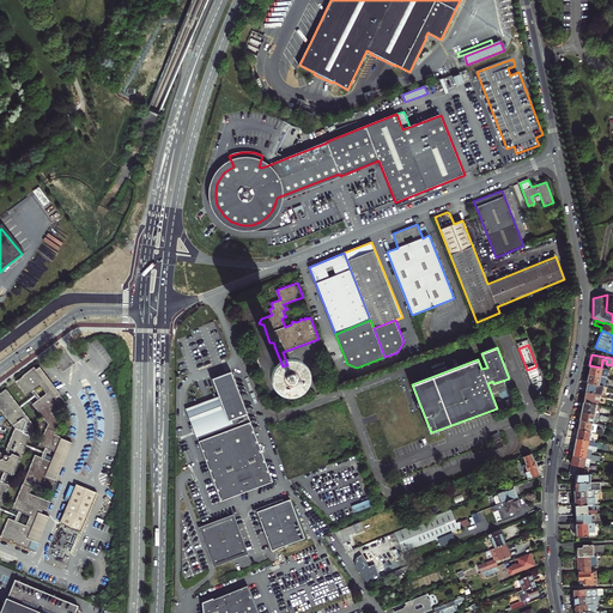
[(58,483),(73,445),(70,444),(71,441),(64,437),(55,435),(60,423),(53,414),(70,401),(64,394),(60,396),(40,369),(36,364),(23,375),(24,375),(16,381),(28,396),(34,392),(35,395),(37,398),(40,400),(34,405),(49,424),(40,447),(46,449),(44,451),(43,455),(42,457),(36,455),(13,509),(19,513),(18,515),(17,517),(16,521),(10,519),(1,538),(11,541),(12,540),(18,544),(17,545),(32,552),(36,542),(40,544),(50,516),(42,513),(44,509),(47,510),(50,501),(31,492),(35,484),(56,492),(61,484),(58,483)]
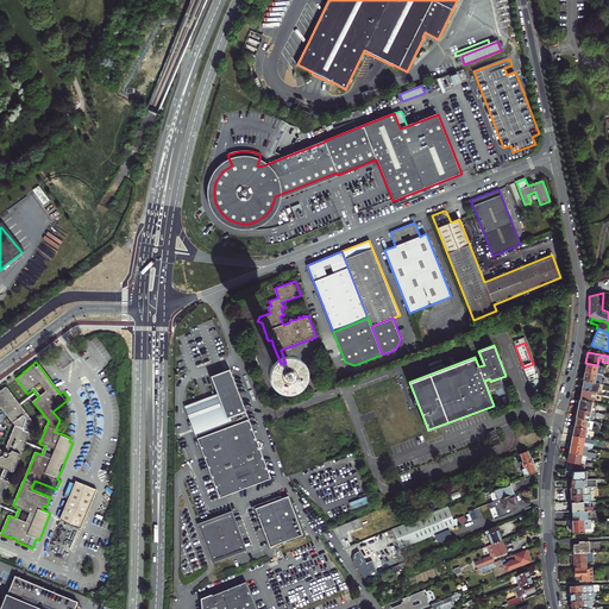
[(46,366),(44,363),(39,366),(60,394),(63,391),(64,390),(46,366)]
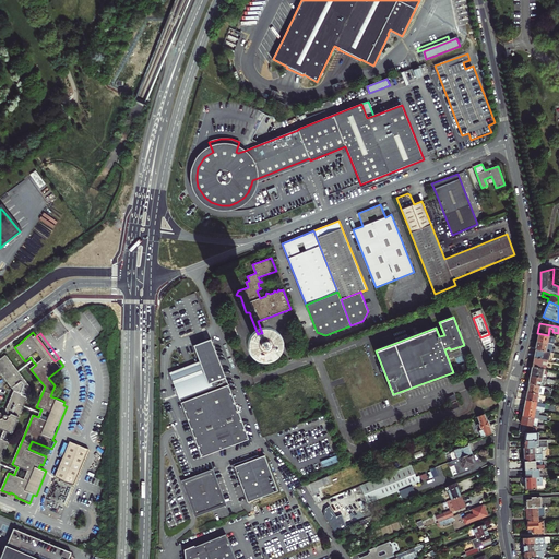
[(263,333),(262,333),(260,333),(259,333),(258,334),(257,335),(256,336),(256,337),(254,340),(254,341),(254,342),(256,344),(256,345),(257,346),(258,347),(260,348),(262,349),(263,349),(264,348),(268,347),(269,347),(270,346),(271,344),(271,343),(271,342),(271,340),(271,339),(271,337),(270,336),(268,334),(266,333),(264,333),(263,333)]
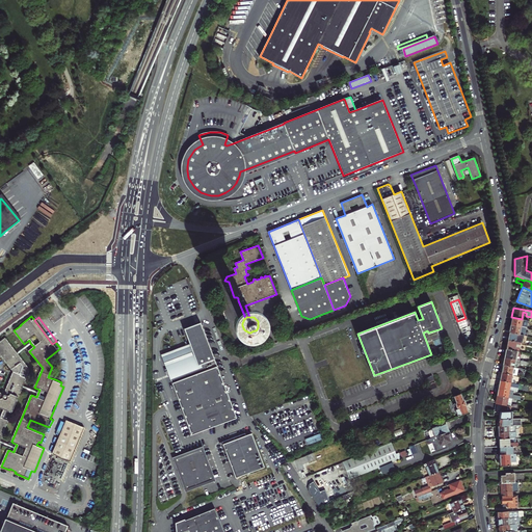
[(508,331),(524,335),(525,327),(526,319),(522,319),(511,317),(509,328),(508,331)]
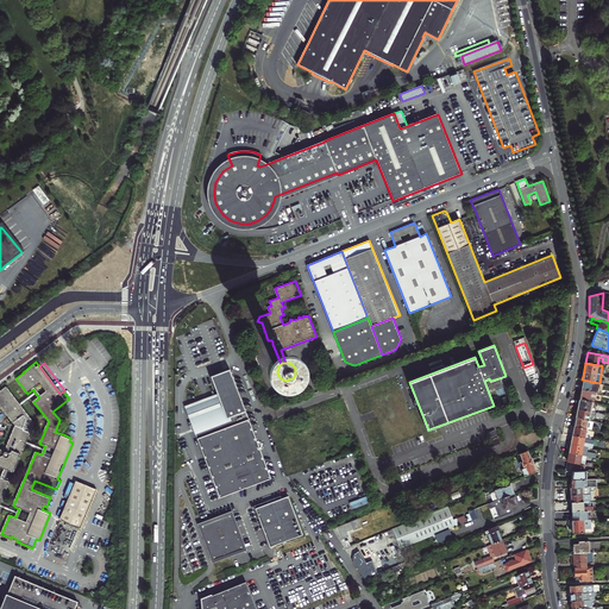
[(220,498),(245,489),(271,479),(231,370),(212,377),(218,394),(219,399),(209,402),(209,401),(203,402),(205,403),(188,410),(196,431),(200,432),(199,440),(202,440),(202,450),(206,450),(206,459),(220,498)]
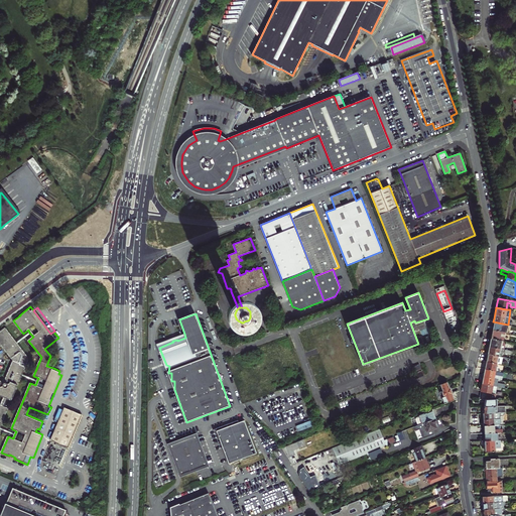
[(506,332),(508,325),(493,321),(493,326),(492,330),(505,332),(506,332)]
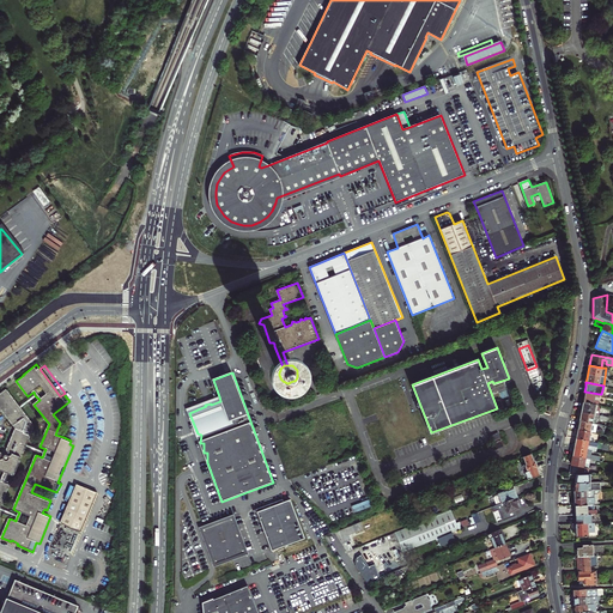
[(14,477),(25,451),(28,448),(29,444),(30,441),(36,426),(25,412),(23,408),(20,405),(18,401),(17,402),(6,388),(0,392),(0,406),(16,428),(6,451),(8,453),(7,455),(6,455),(5,455),(4,456),(1,455),(2,453),(0,450),(0,469),(5,472),(7,473),(14,477)]
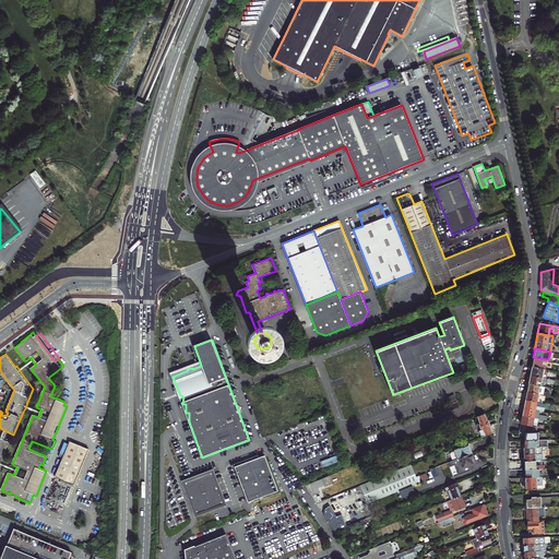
[(531,367),(545,369),(547,359),(533,357),(532,361),(531,367)]
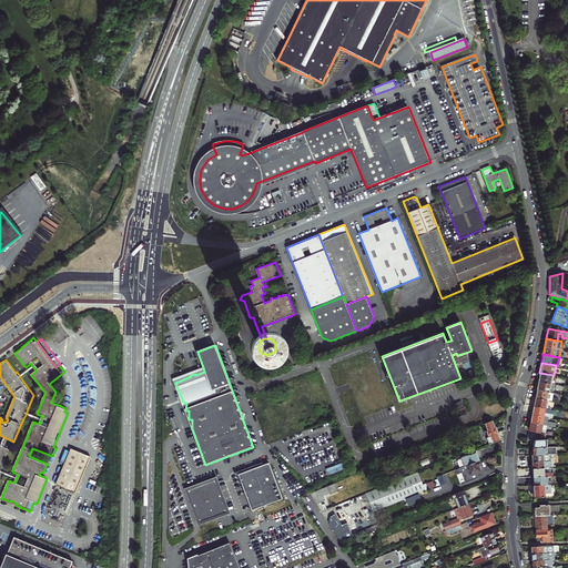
[(34,368),(32,366),(19,375),(21,378),(34,368)]
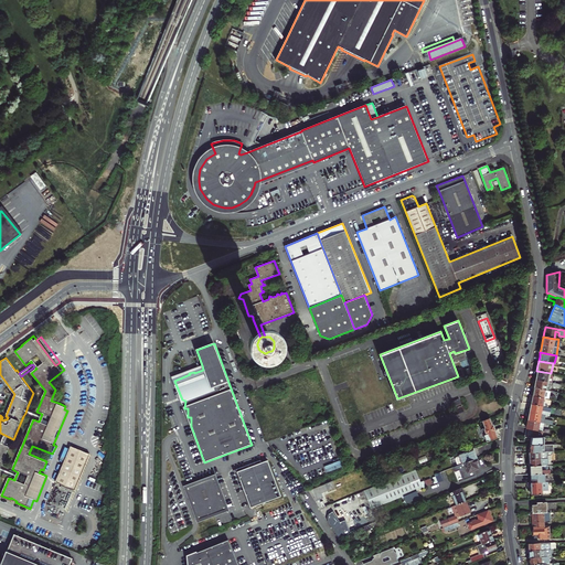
[(553,373),(551,373),(536,371),(536,374),(535,379),(562,384),(562,381),(552,379),(553,373)]
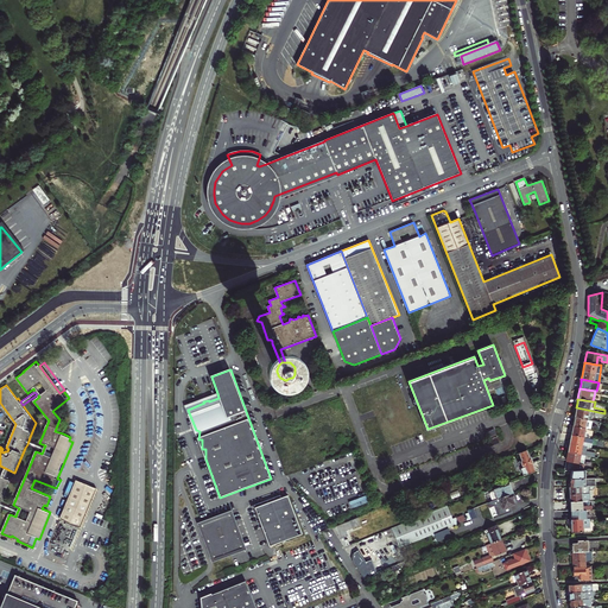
[(605,413),(576,407),(575,412),(574,417),(591,420),(593,413),(595,413),(594,416),(603,417),(605,413)]
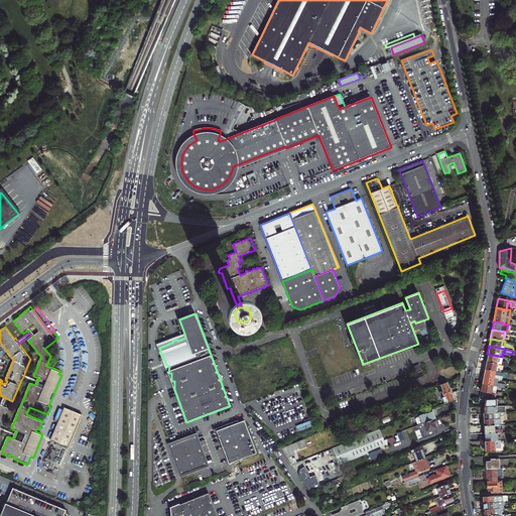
[(502,357),(487,354),(487,357),(486,361),(497,363),(501,364),(502,357)]
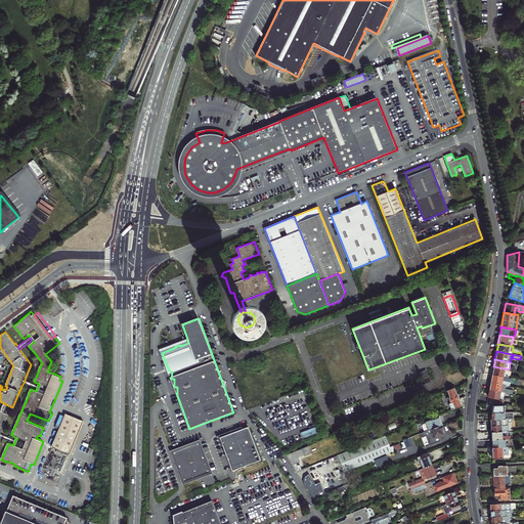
[(492,375),(508,377),(508,376),(505,375),(506,373),(504,372),(505,368),(493,366),(492,369),(492,375)]
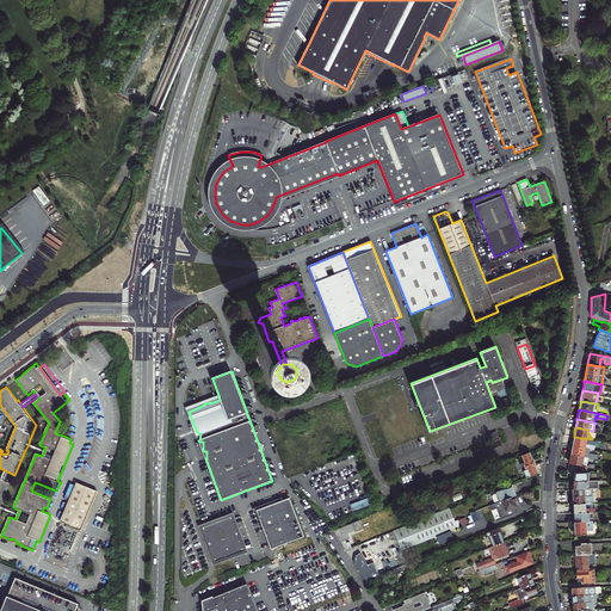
[(573,440),(572,445),(585,448),(586,443),(593,445),(594,440),(592,439),(574,437),(573,440)]
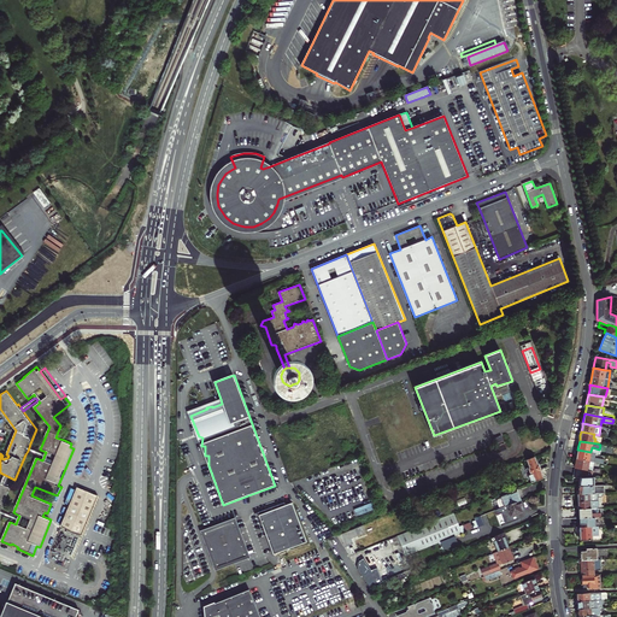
[(43,458),(45,454),(29,447),(28,451),(43,458)]
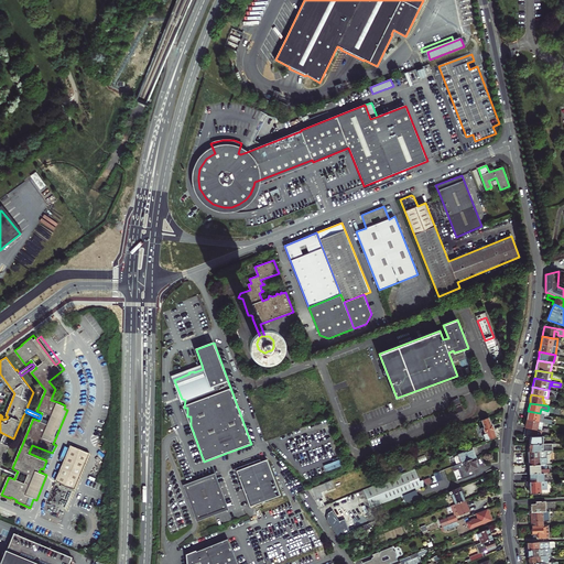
[(528,414),(527,419),(539,421),(551,423),(552,420),(543,418),(544,414),(540,413),(528,411),(528,414)]
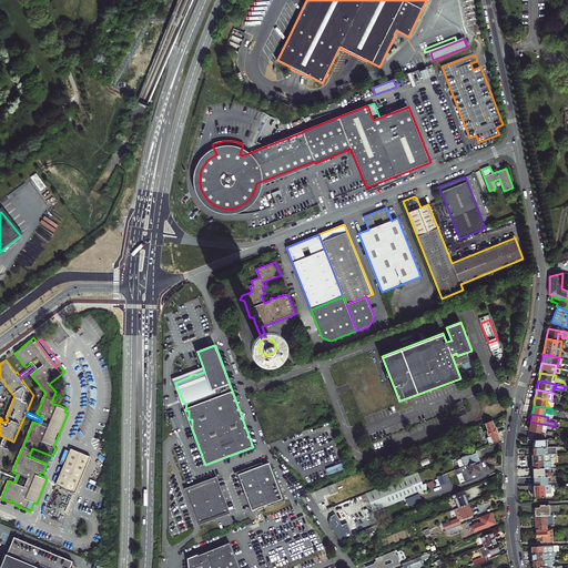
[(489,444),(504,438),(504,432),(505,428),(498,432),(496,426),(495,426),(493,421),(485,423),(487,429),(484,430),(489,444)]
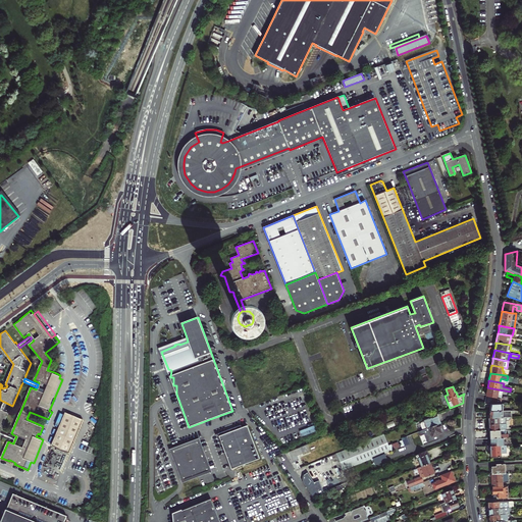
[(484,404),(500,403),(502,395),(498,394),(499,389),(487,387),(485,396),(484,404)]
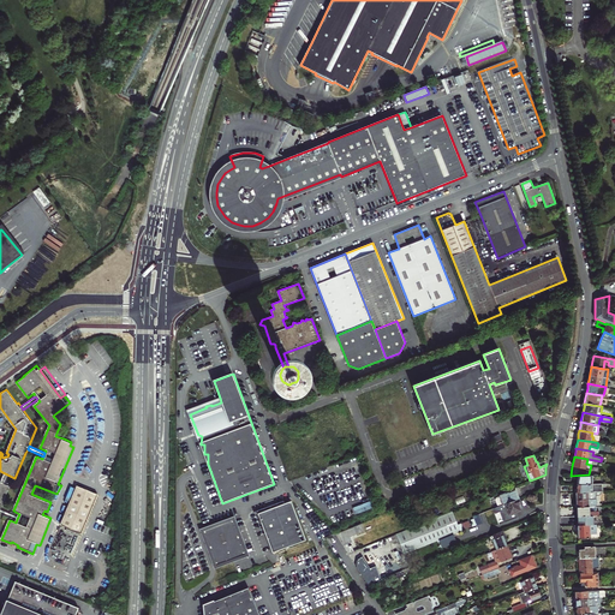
[(0,513),(3,509),(4,505),(3,505),(11,487),(5,484),(1,483),(0,482),(0,513)]
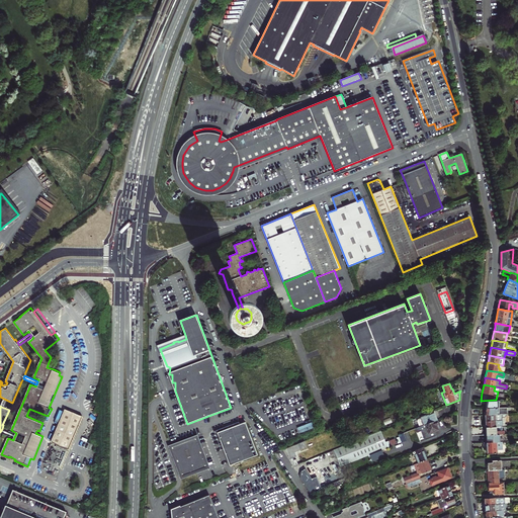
[(65,410),(52,443),(69,450),(83,417),(65,410)]
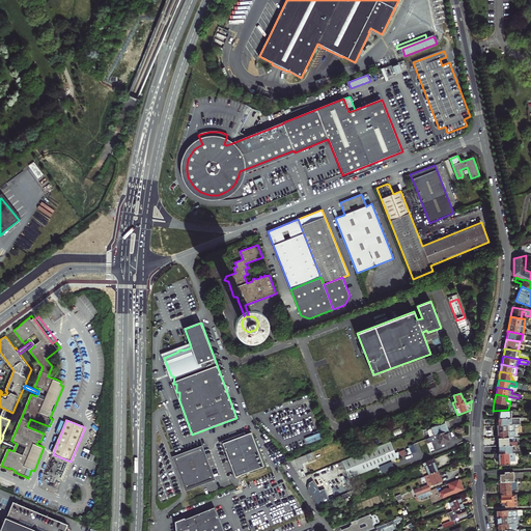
[(448,430),(446,425),(445,422),(440,424),(437,425),(430,427),(431,428),(428,429),(427,431),(430,437),(448,430)]
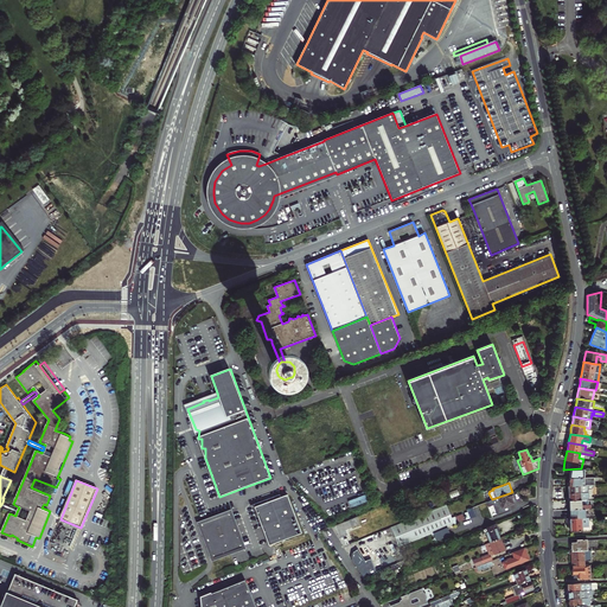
[(512,492),(492,499),(487,502),(489,506),(493,504),(498,515),(511,510),(509,505),(513,503),(513,502),(512,497),(513,497),(512,494),(512,492)]
